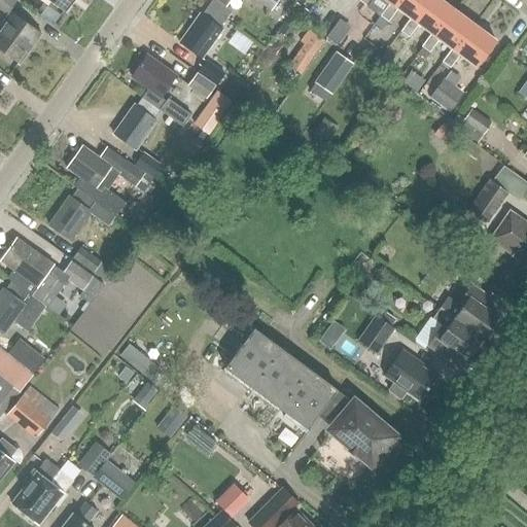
[(10,12),(18,2),(13,0),(0,0),(0,10),(7,15),(10,12)]
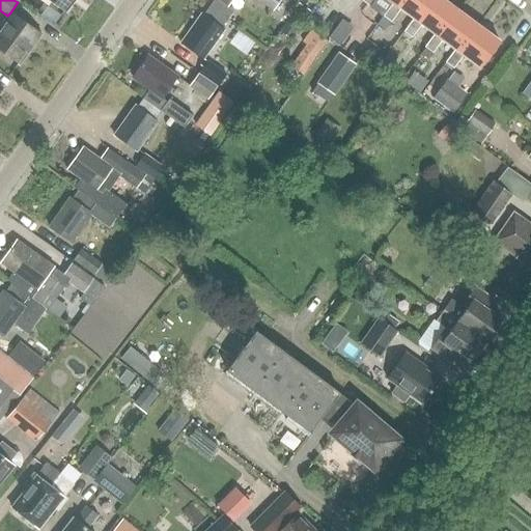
[(45,0),(63,12),(73,0),(45,0)]
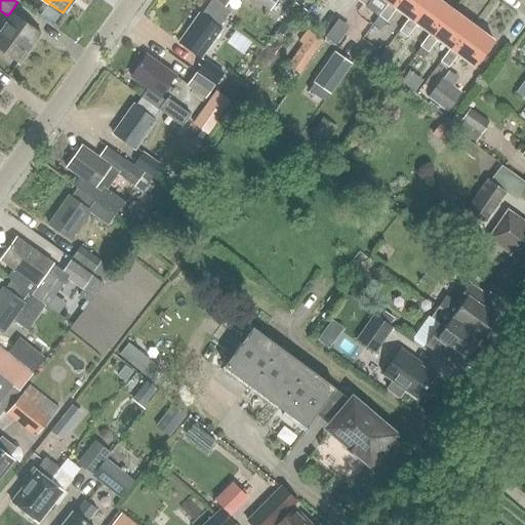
[(210,0),(206,7),(224,19),(230,11),(224,7),(229,0),(210,0)]
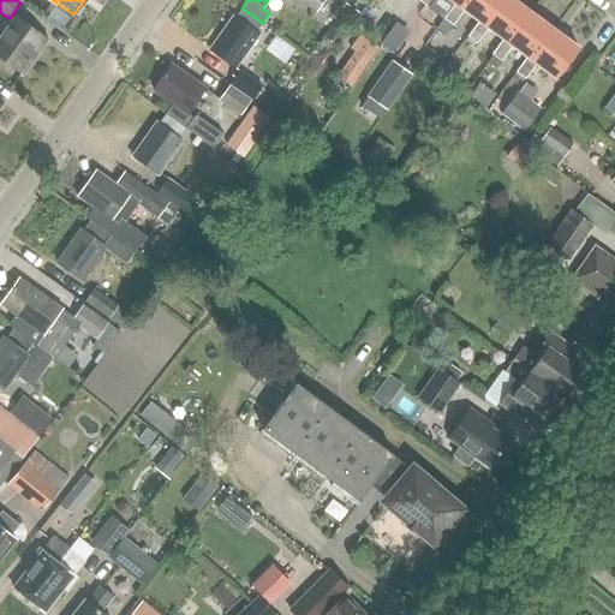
[(326,0),(296,0),(316,15),(326,0)]
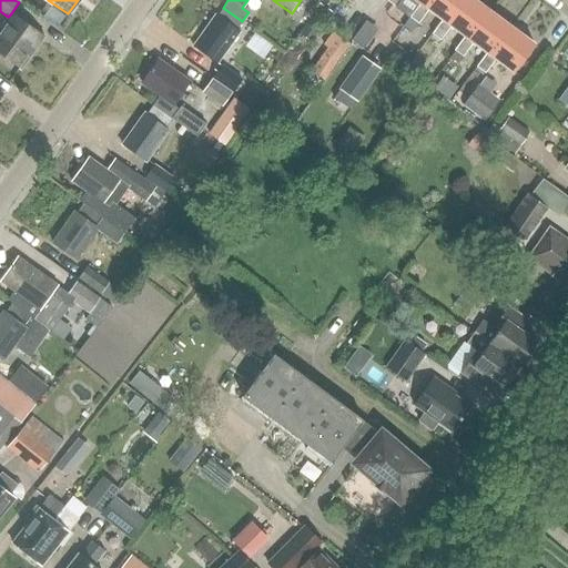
[(462,0),(427,0),(423,7),(418,3),(407,18),(417,24),(427,10),(440,20),(445,23),(462,0)]
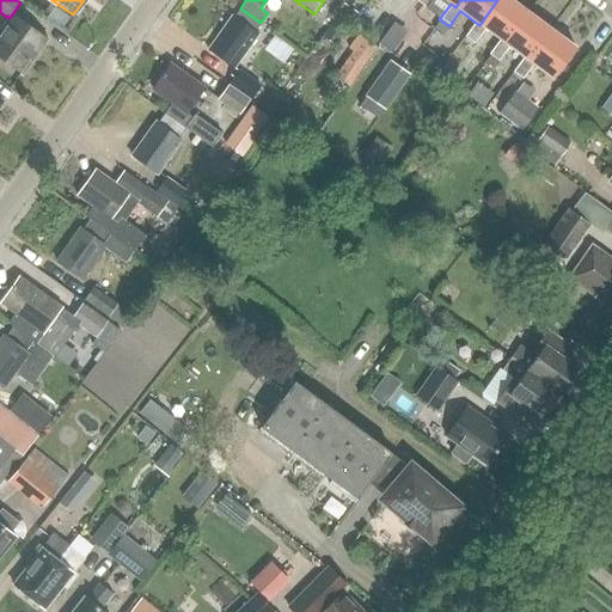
[(526,13),(508,0),(497,0),(479,25),(475,22),(463,36),(473,44),(484,29),(493,35),(489,41),(494,46),(499,40),(503,43),(526,13)]
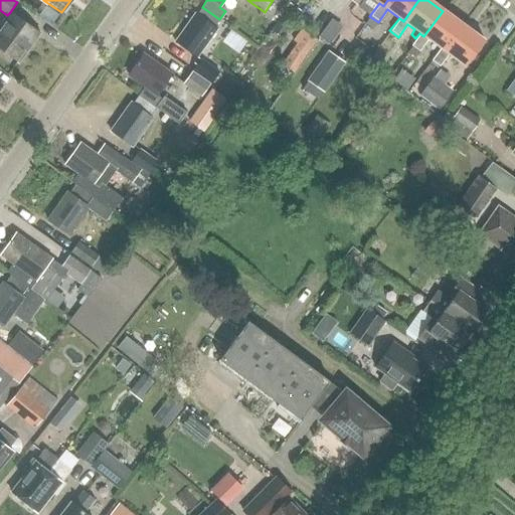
[(213,28),(219,19),(202,7),(196,16),(194,14),(173,42),(195,57),(216,30),(213,28)]
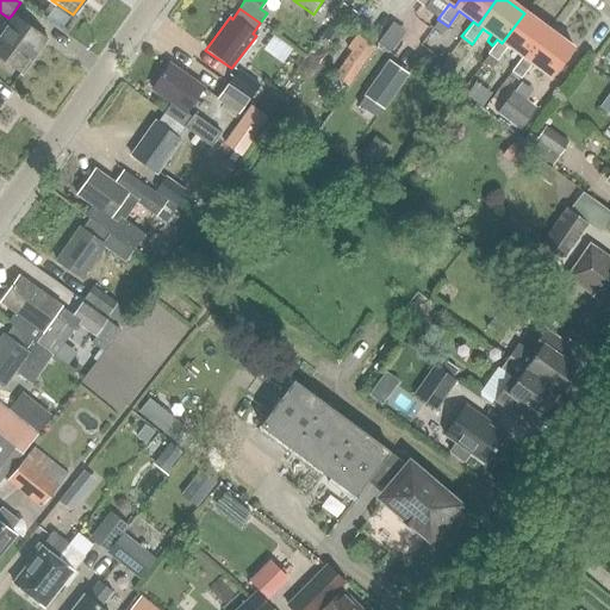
[(506,47),(521,57),(527,61),(548,31),(524,13),(502,43),(497,39),(492,45),(485,55),(495,61),(506,47)]
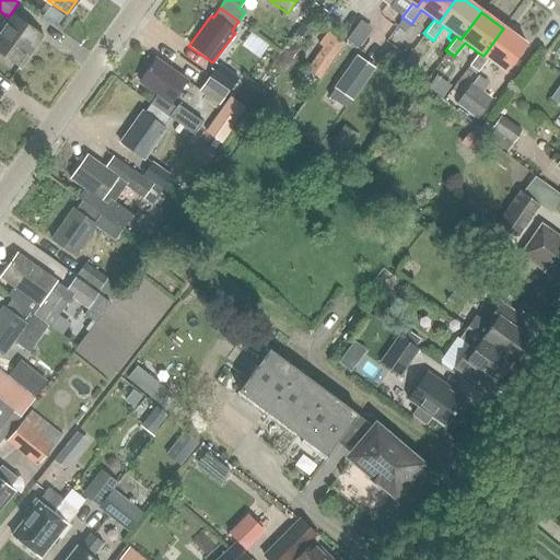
[(11,13),(8,16),(0,27),(0,55),(20,69),(43,36),(11,13)]
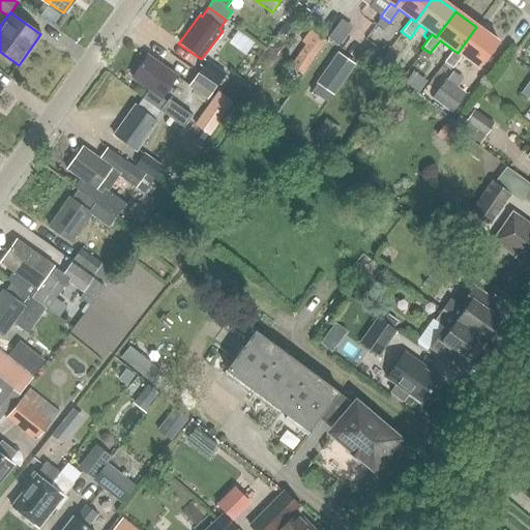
[(292,17),(278,33),(290,41),(302,25),(292,17)]
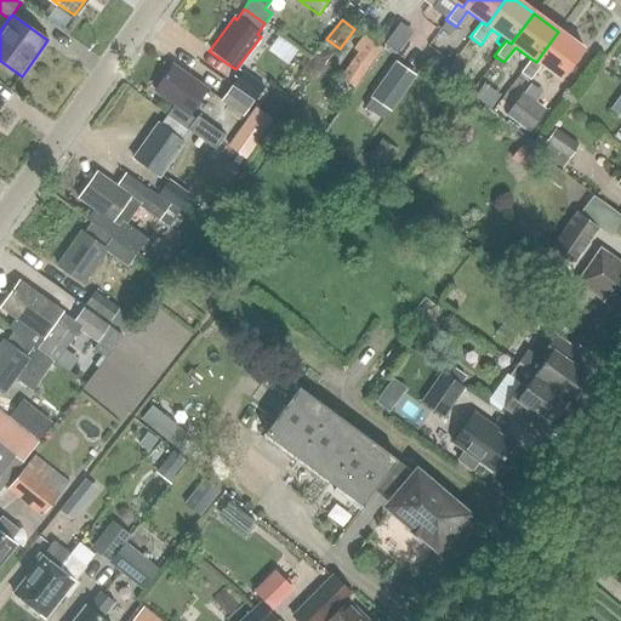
[(414,33),(400,23),(385,45),(398,55),(414,33)]
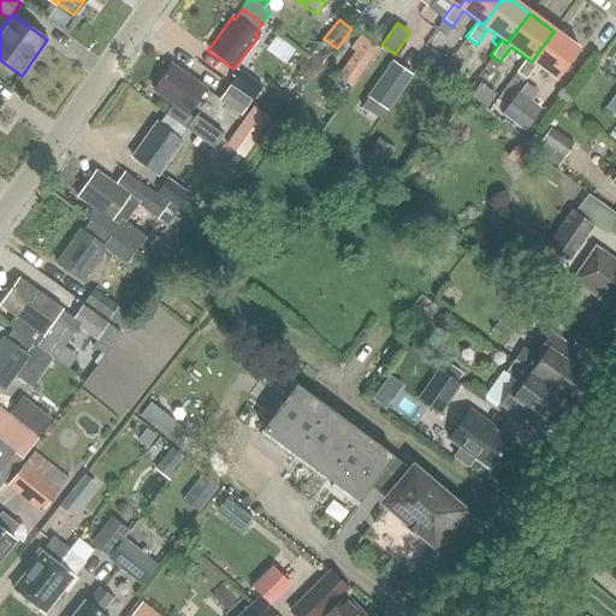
[(578,49),(554,31),(532,61),(526,58),(515,72),(523,80),(535,64),(556,80),(578,49)]
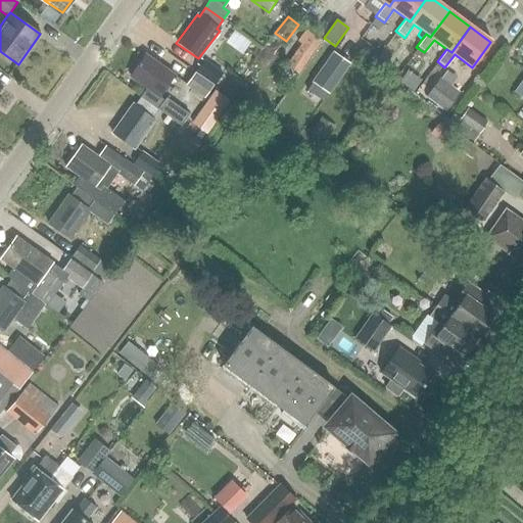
[(282,63),(298,75),(322,41),(306,30),(282,63)]
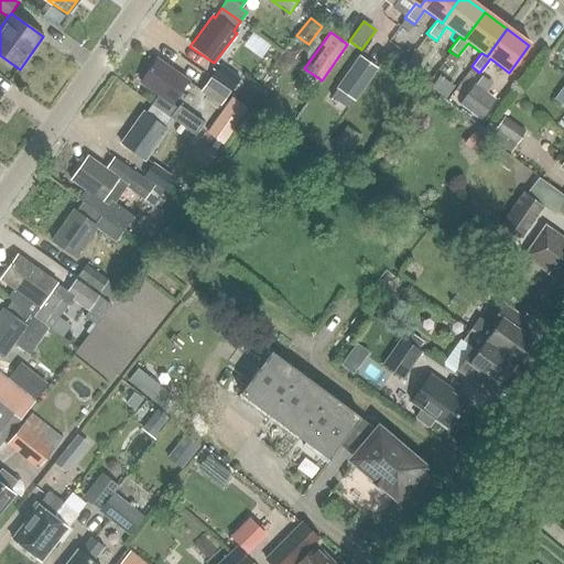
[(337,90),(332,99),(348,110),(354,102),(356,104),(379,69),(359,56),(336,89),(337,90)]
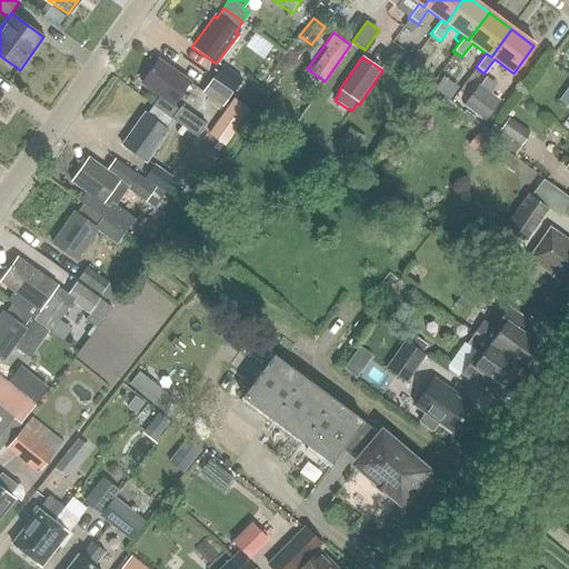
[(171,120),(172,119),(196,136),(205,123),(181,107),(178,111),(171,106),(189,82),(158,60),(140,85),(159,98),(152,107),(171,120)]
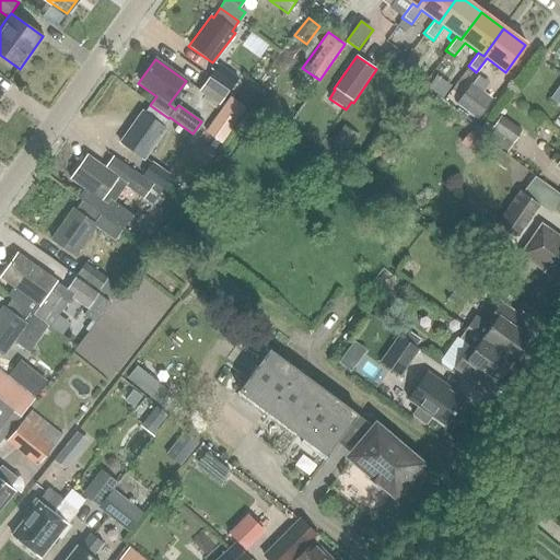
[(208,78),(226,91),(236,78),(218,65),(208,78)]
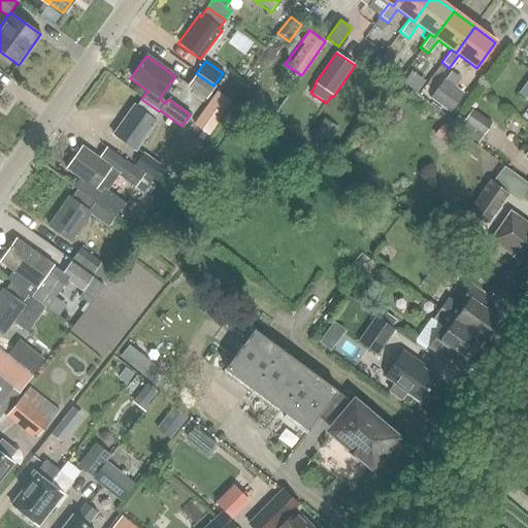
[(213,88),(195,75),(187,88),(204,100),(213,88)]
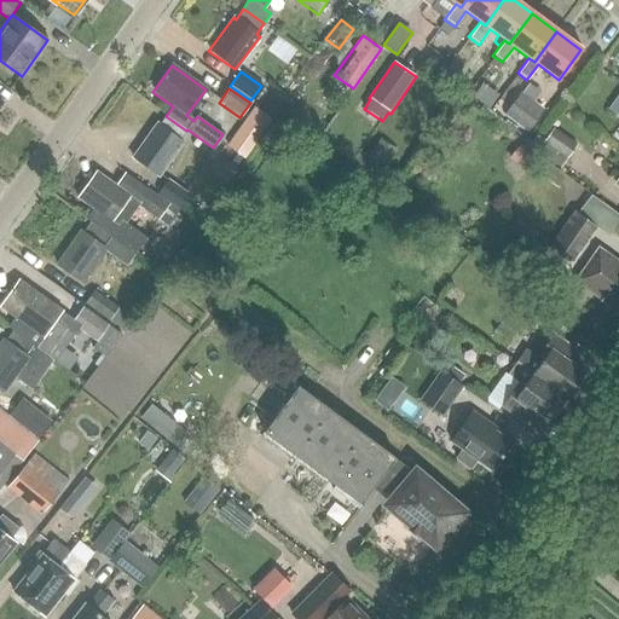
[(521,93),(504,116),(528,134),(545,110),(521,93)]
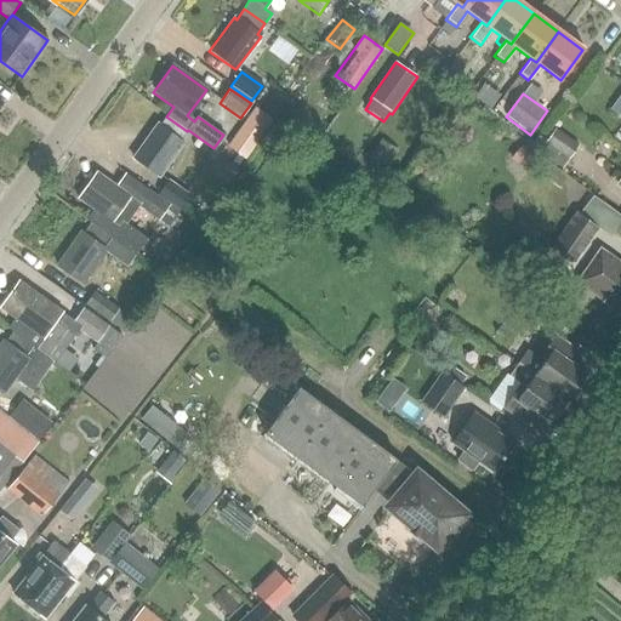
[(272,120),(255,108),(243,125),(260,137),(272,120)]
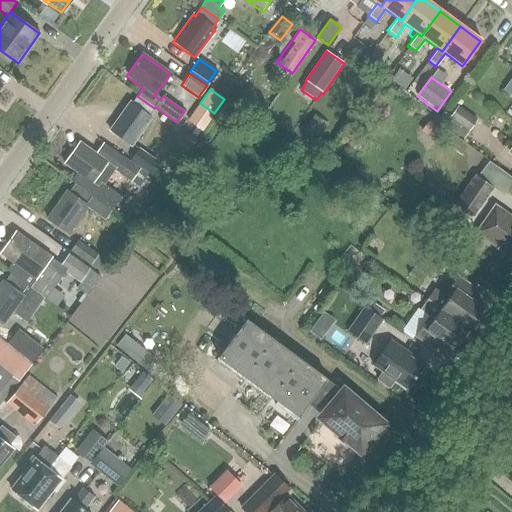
[(313,98),(307,94),(304,97),(311,102),(313,98)]
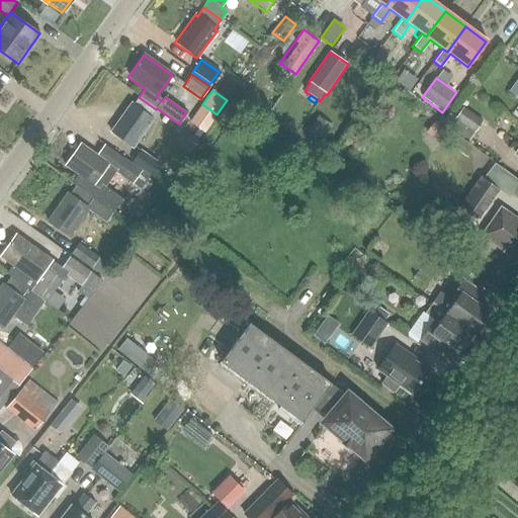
[(156,109),(139,97),(133,105),(131,104),(110,134),(132,149),(152,120),(150,118),(156,109)]
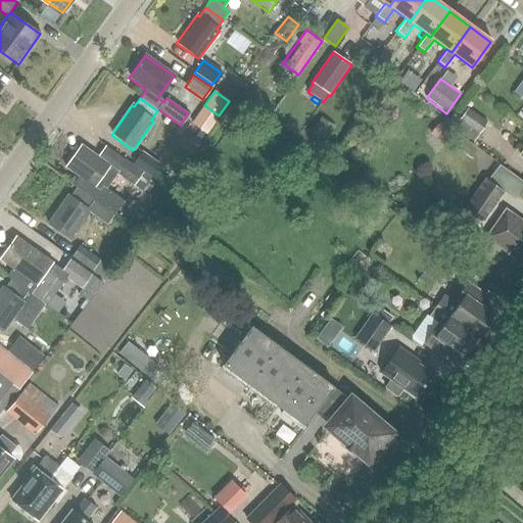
[(202,108),(192,121),(206,133),(217,120),(202,108)]
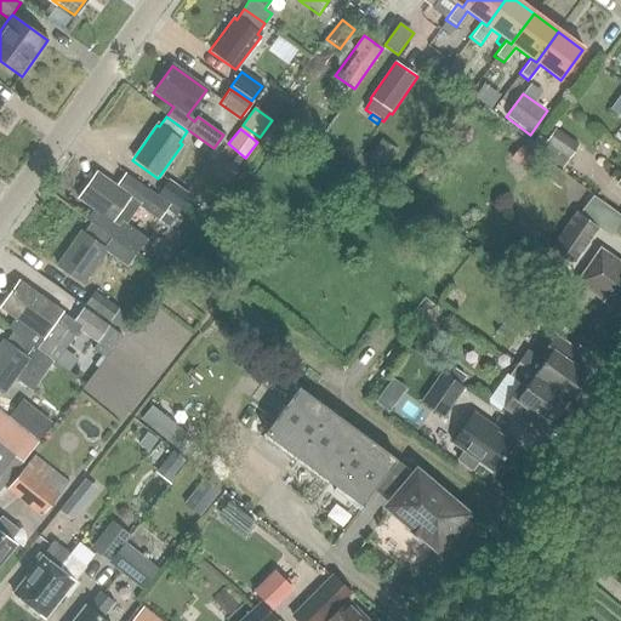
[(537,135),(529,147),(562,169),(577,146),(553,129),(546,141),(537,135)]
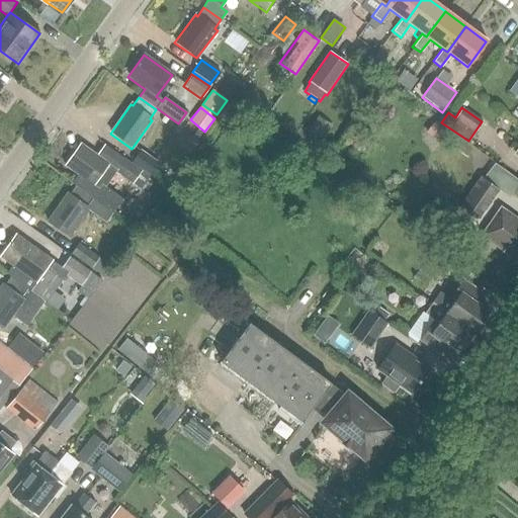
[(106,187),(116,173),(140,189),(149,176),(131,164),(104,146),(96,157),(79,145),(64,166),(77,175),(71,184),(75,187),(111,212),(121,198),(106,187)]
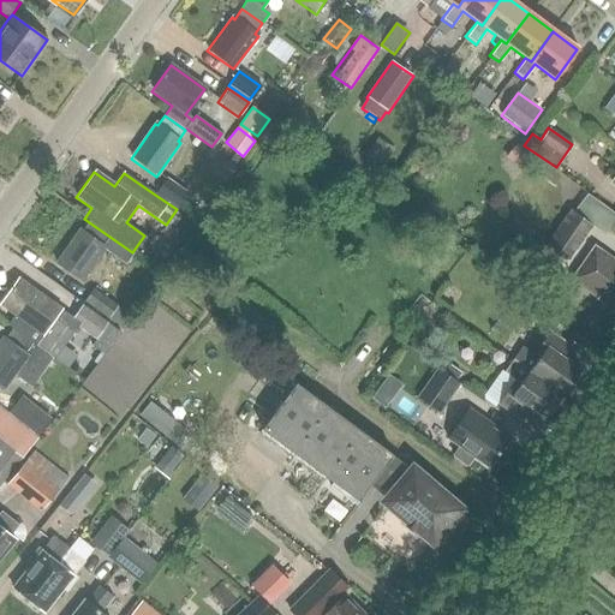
[(177,209),(186,193),(165,179),(155,195),(177,209)]
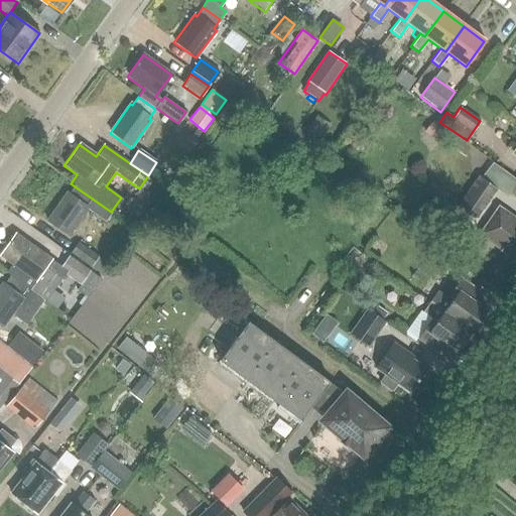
[(496,186),(509,192),(515,181),(486,163),(478,175),(496,186)]
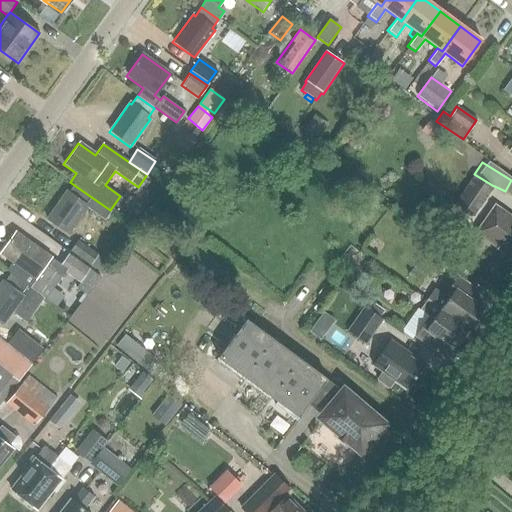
[(474,217),(492,188),(473,176),(455,204),(474,217)]
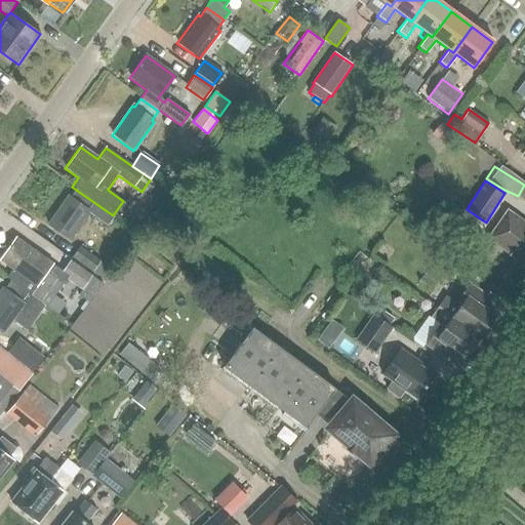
[(70,241),(90,212),(107,224),(113,215),(76,190),(70,198),(68,197),(47,226),(70,241)]
